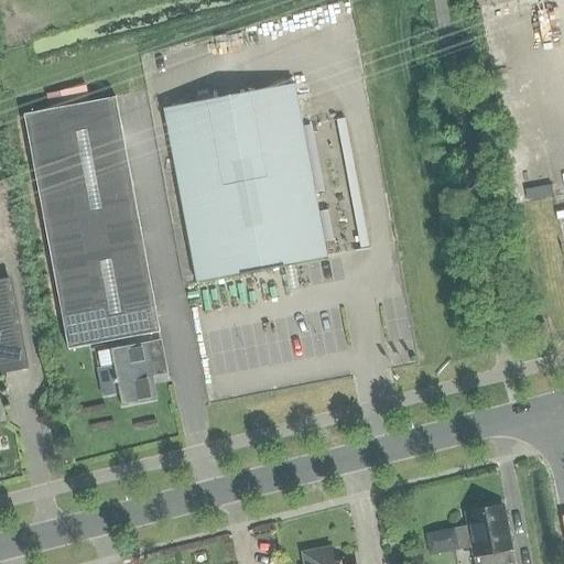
[(327,259),(326,257),(294,85),(163,109),(196,283),(327,259)]
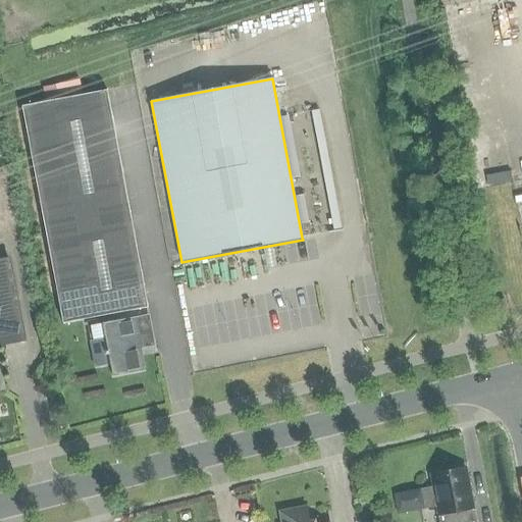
[(63,324),(148,308),(107,91),(21,107),(63,324)]
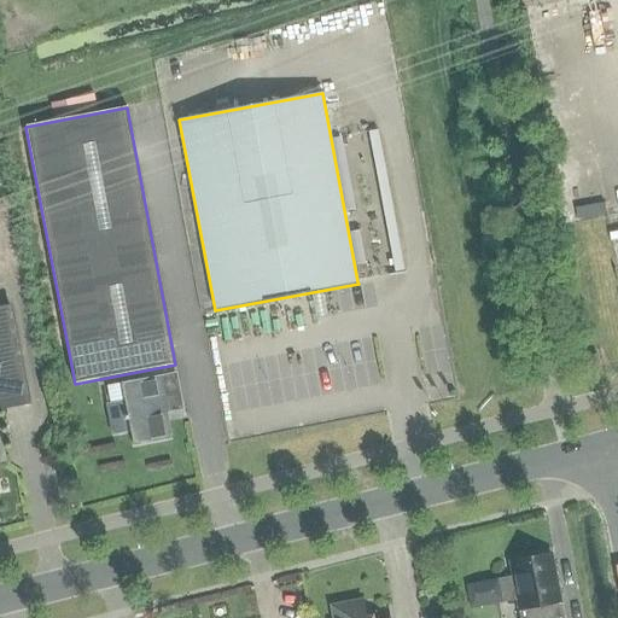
[(10,308),(0,309),(0,450),(3,450),(0,436),(0,408),(28,403),(10,308)]
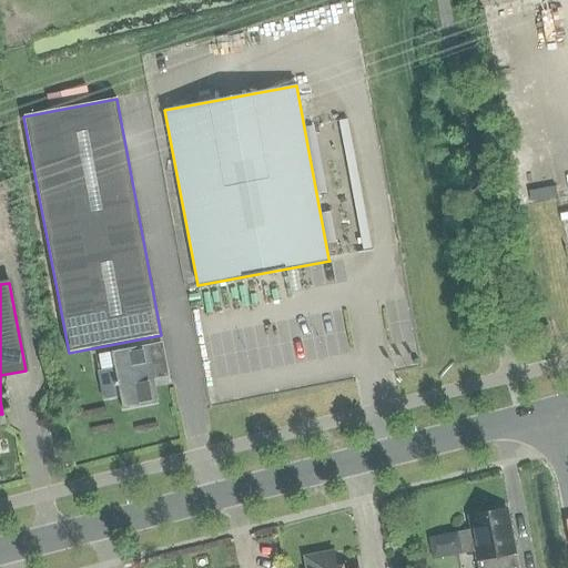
[(539,346),(553,343),(548,326),(535,330),(539,346)]
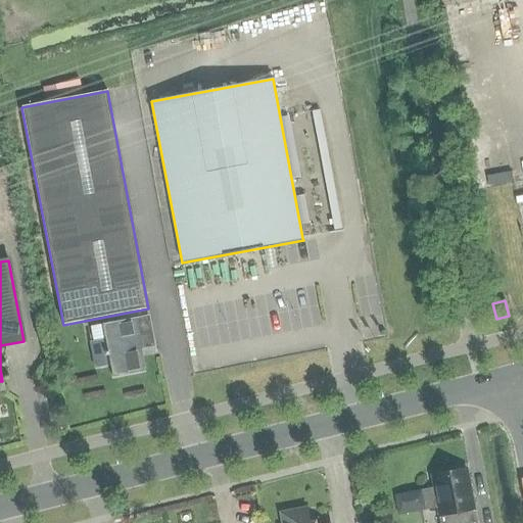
[(112,378),(145,372),(140,348),(135,349),(132,337),(138,336),(135,319),(103,325),(105,339),(91,342),(96,369),(110,366),(112,378)]
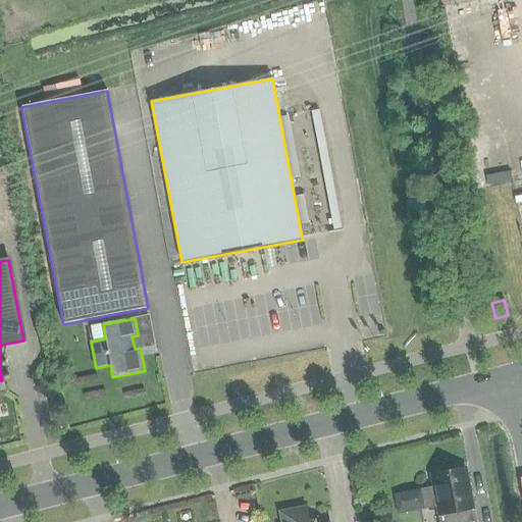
[(433,488),(421,490),(424,509),(436,506),(439,521),(475,521),(465,468),(430,475),(433,488)]
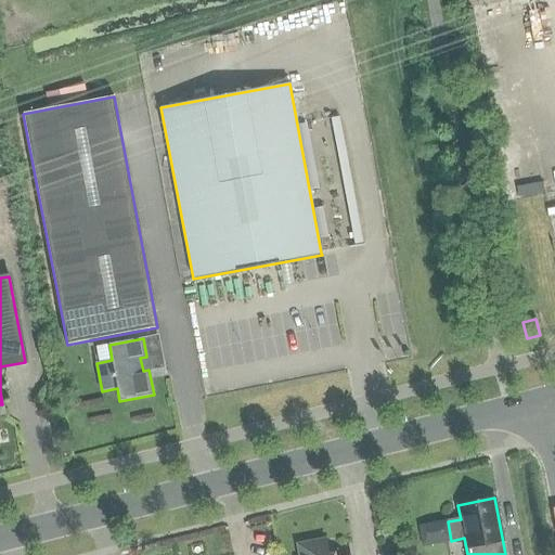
[(328,554),(326,540),(298,545),(299,554),(334,554),(330,554),(328,554)]
